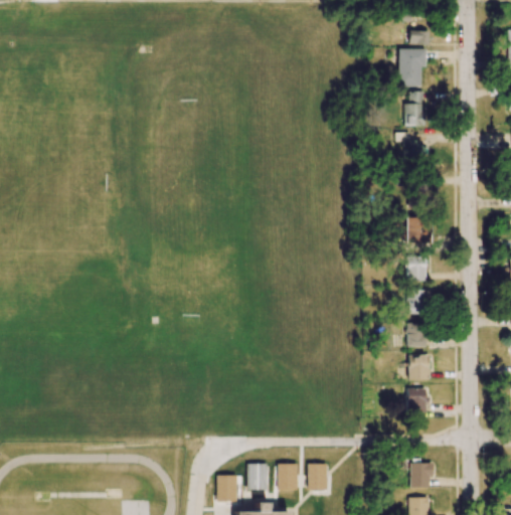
[(430,31),(410,30),(410,44),(430,44),(430,31)]
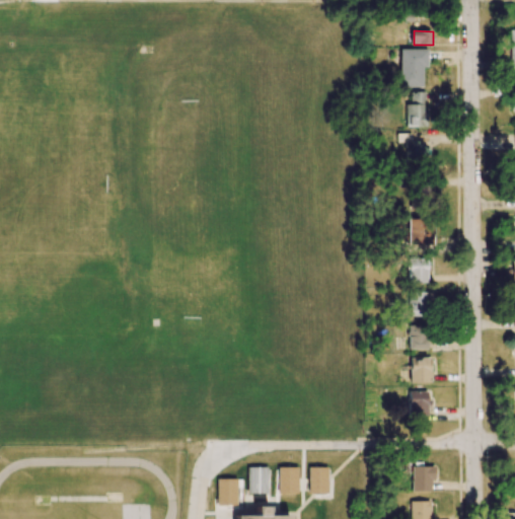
[(430,67),(430,49),(402,49),(402,86),(425,87),(426,67),(430,67)]
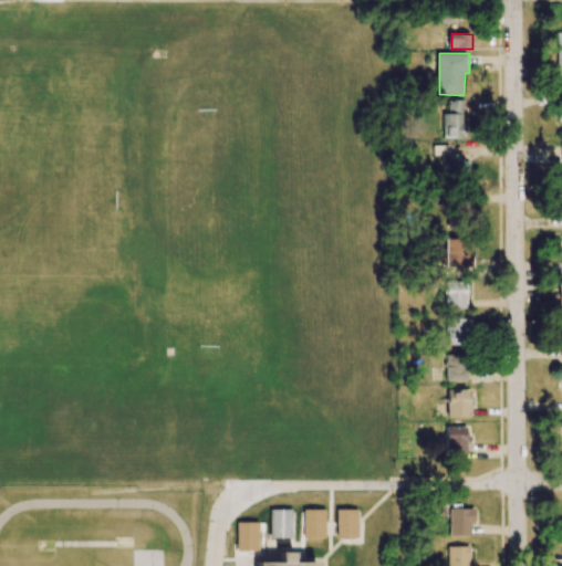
[(446,138),(467,138),(466,100),(451,100),(451,113),(446,114),(446,138)]
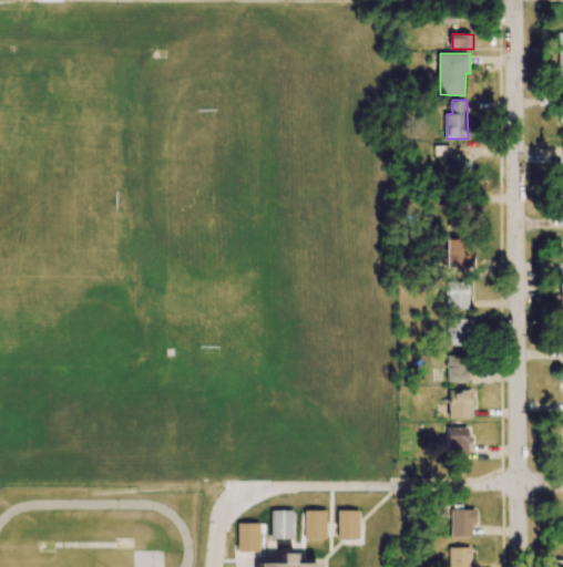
[(472,162),(466,162),(466,154),(446,154),(447,175),(473,174),(472,162)]
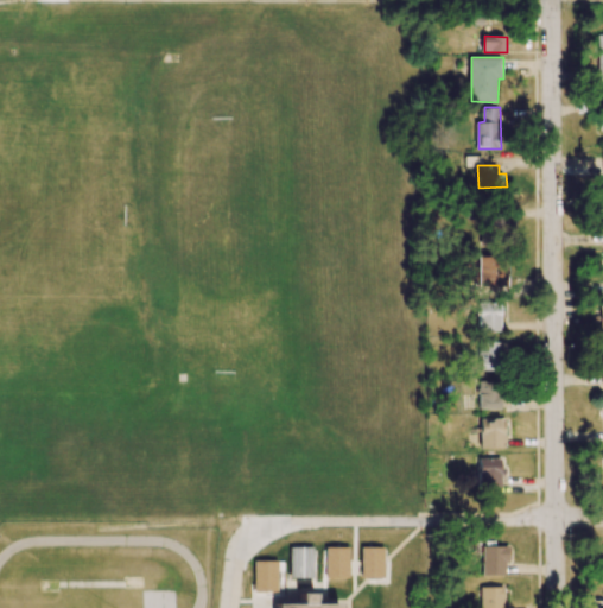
[(506,241),(505,208),(478,209),(480,241),(506,241)]
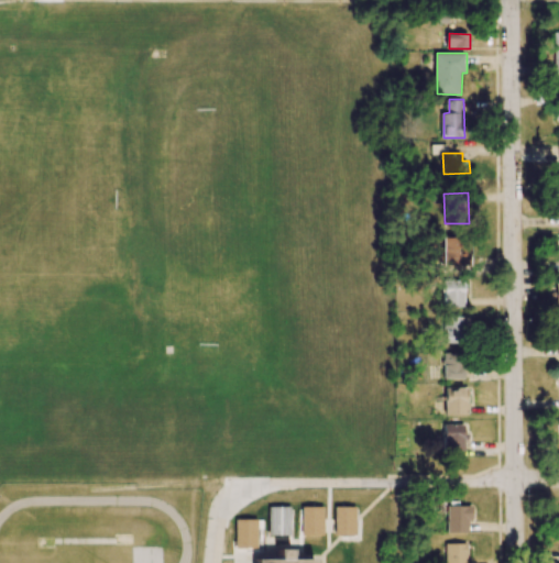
[(472,265),(472,238),(441,239),(442,265),(472,265)]
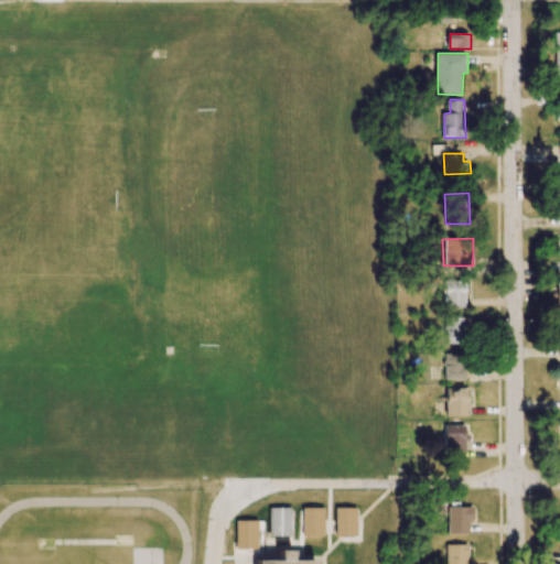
[(465,308),(466,283),(445,283),(444,307),(465,308)]
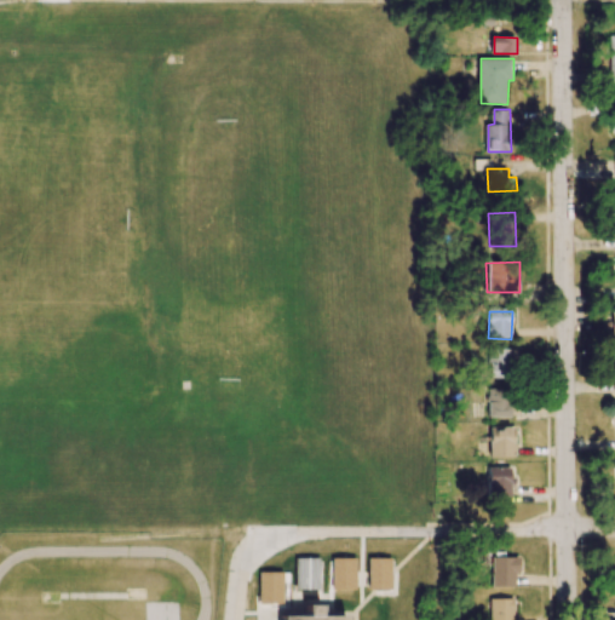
[(492,378),(515,377),(513,349),(490,349),(492,378)]
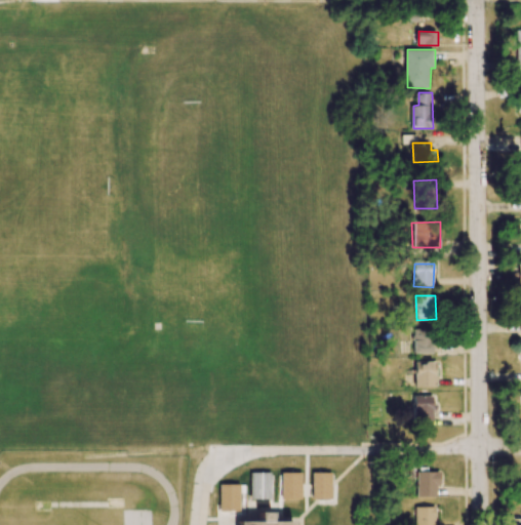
[(415,353),(434,354),(434,329),(415,329),(415,353)]
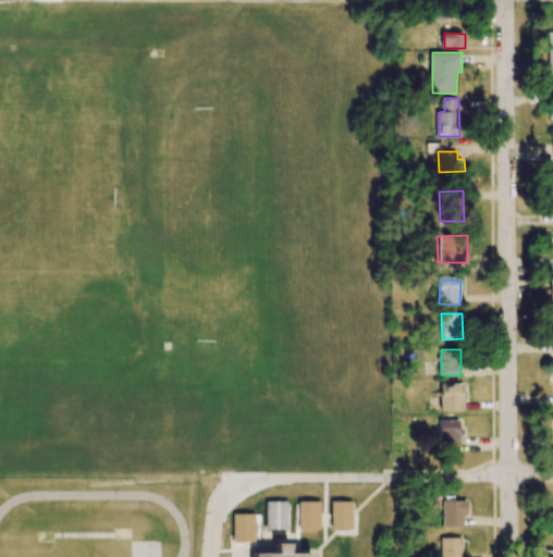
[(442,411),(464,411),(465,384),(442,383),(442,411)]
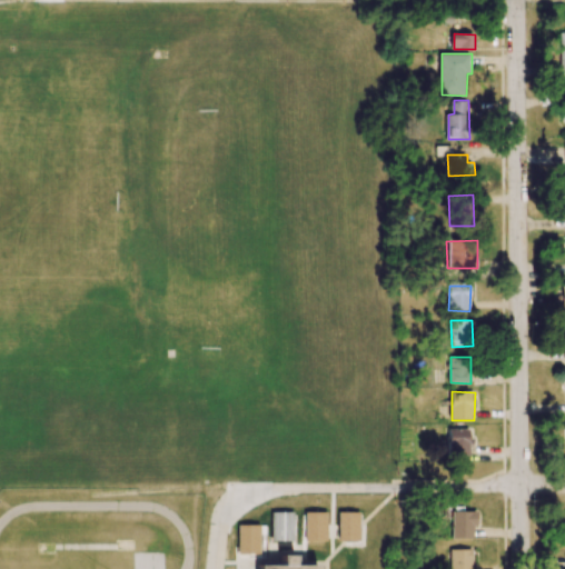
[(471,446),(473,446),(472,428),(449,429),(450,457),(472,456),(471,446)]
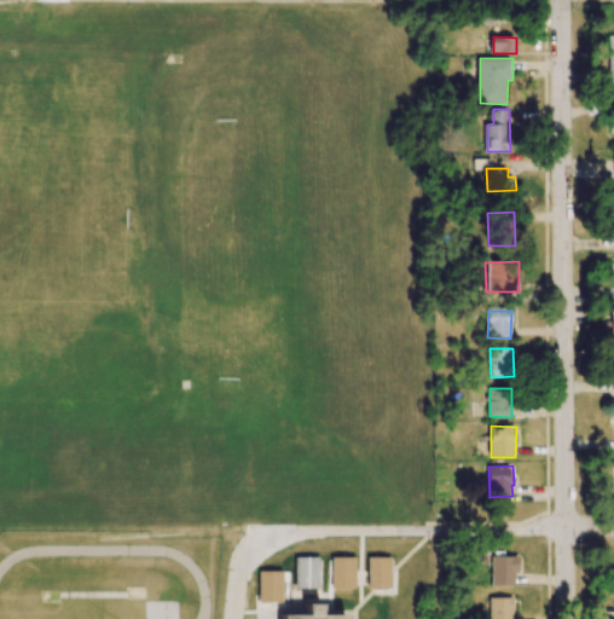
[(299,588),(322,589),(322,557),(299,556),(299,588)]
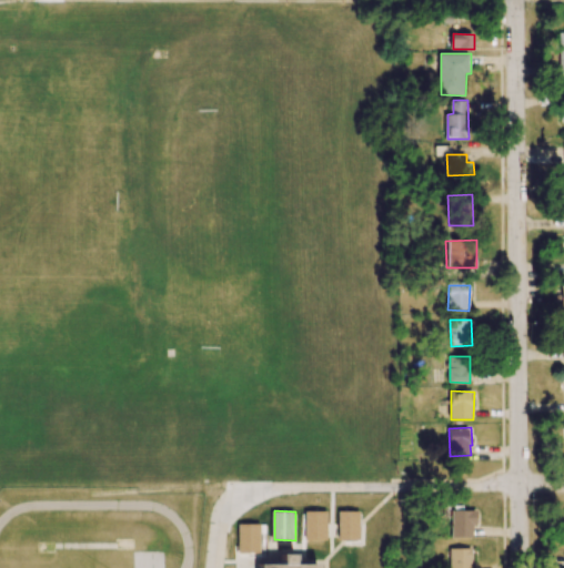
[(308,540),(329,539),(329,510),(306,511),(308,540)]
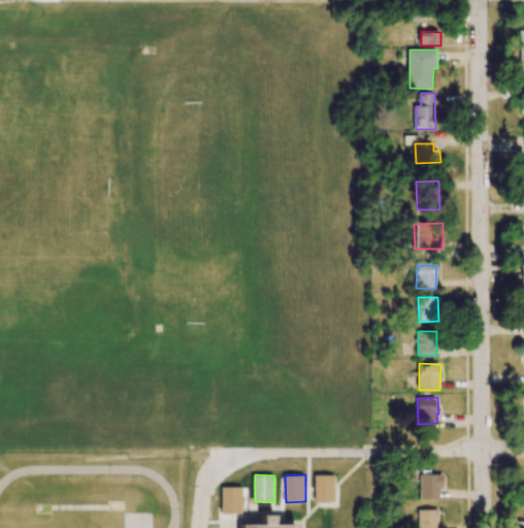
[(420,499),(441,500),(443,474),(421,474),(420,499)]
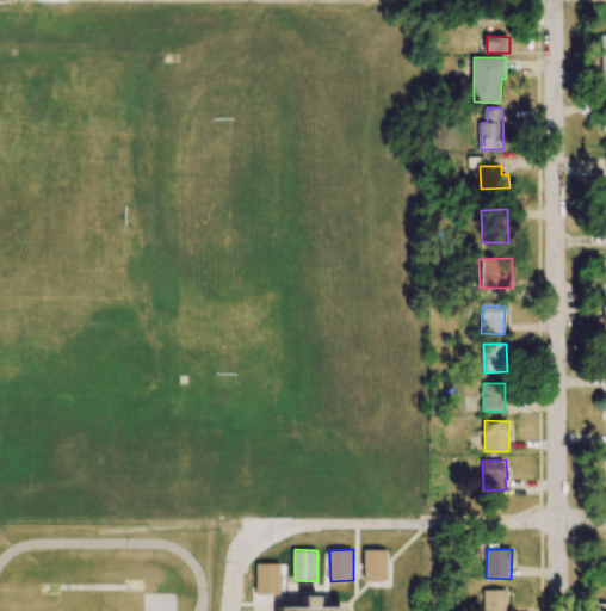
[(365,581),(389,581),(389,550),(366,550),(365,581)]
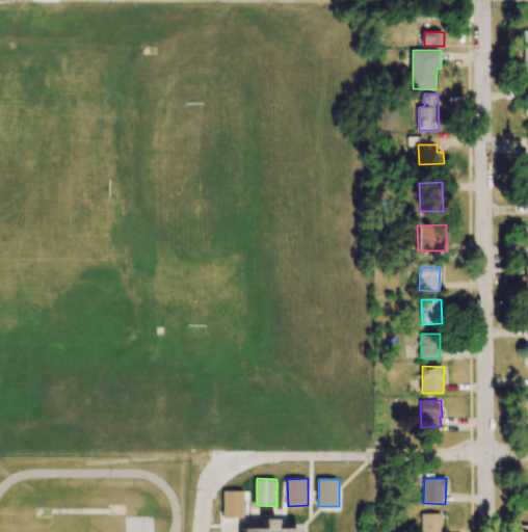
[(225,517),(245,517),(245,490),(226,490),(225,517)]
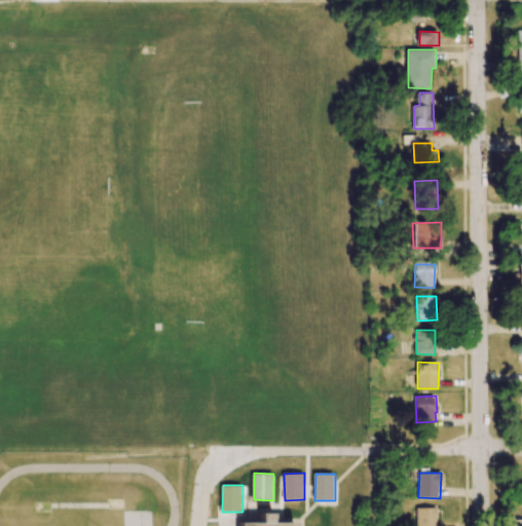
[(437,525),(438,508),(417,508),(416,525),(437,525)]
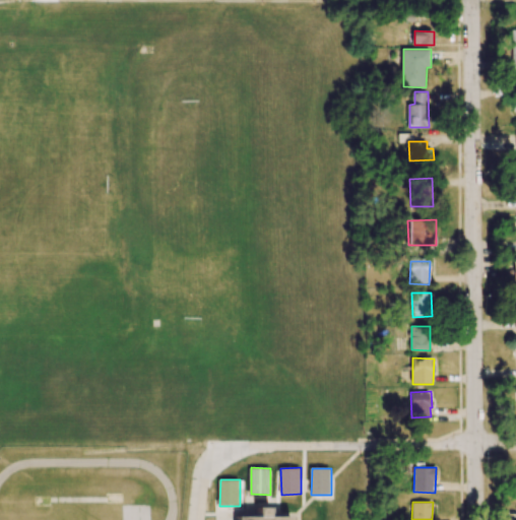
[(292,519),(293,517),(271,517),(271,507),(258,507),(258,516),(238,516),(238,519),(292,519)]
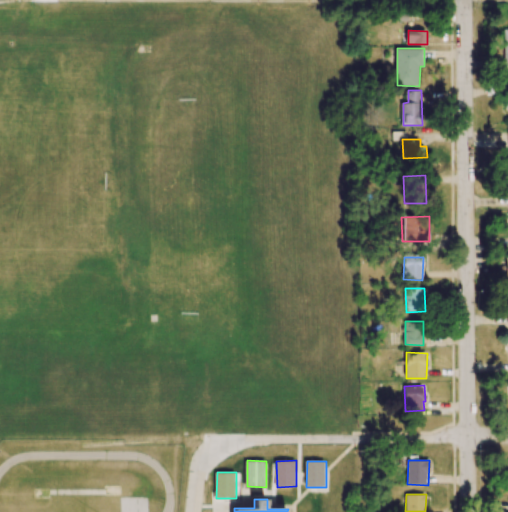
All buildings are outlined.
